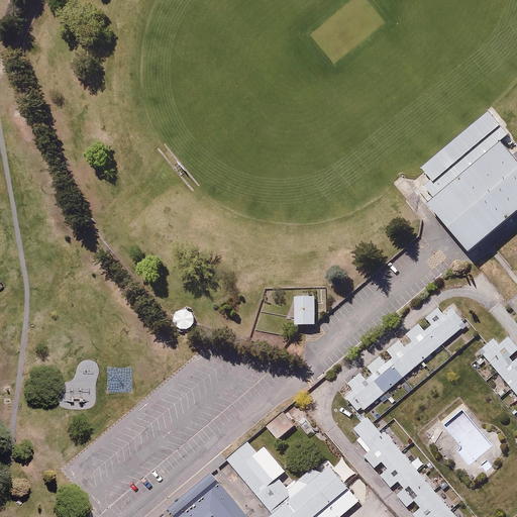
[(491,112),(425,168),(435,179),(426,185),(438,198),(433,202),(475,248),(516,212),(516,150),(507,138),(512,134),(491,112)]
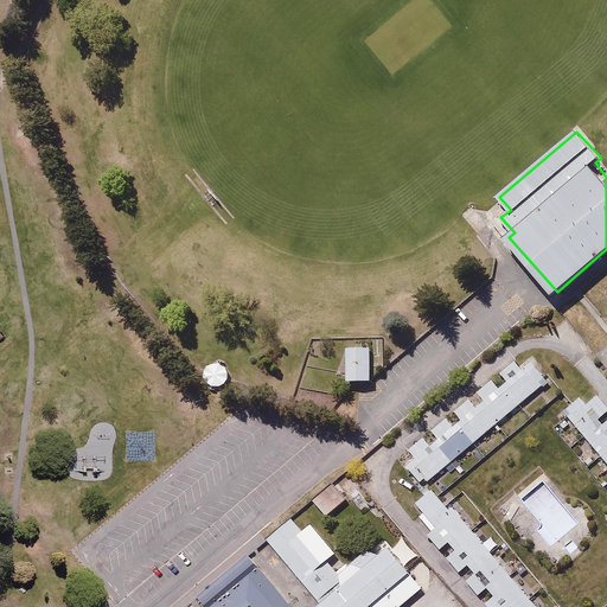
[(370,346),(349,347),(350,381),(371,379),(370,346)]
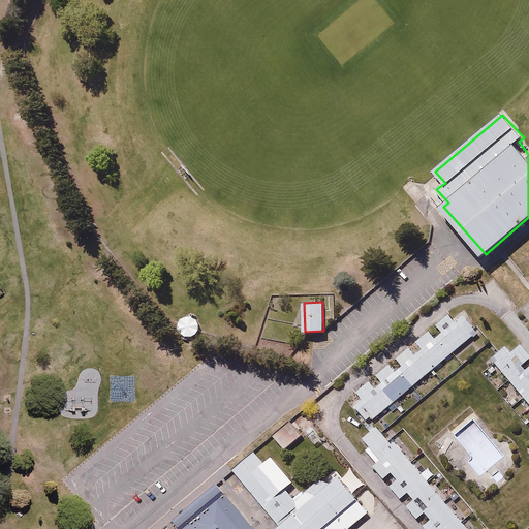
[(375,387),(369,380),(358,391),(364,398),(354,406),(367,421),(372,416),(373,419),(478,331),(463,312),(457,318),(450,311),(442,318),(448,325),(437,335),(431,329),(416,340),(423,347),(417,352),(411,345),(396,358),(402,365),(397,369),(391,362),(376,374),(382,381),(375,387)]
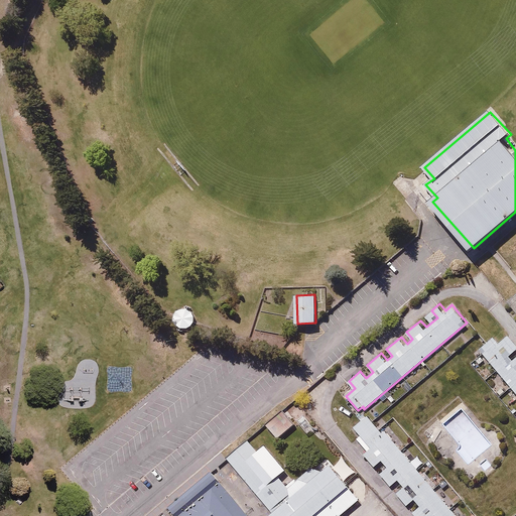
[(177,309),(174,314),(174,318),(177,324),(179,327),(185,328),(189,328),(192,326),(196,320),(197,317),(196,313),(195,310),(191,307),(187,306),(183,306),(180,307),(177,309)]
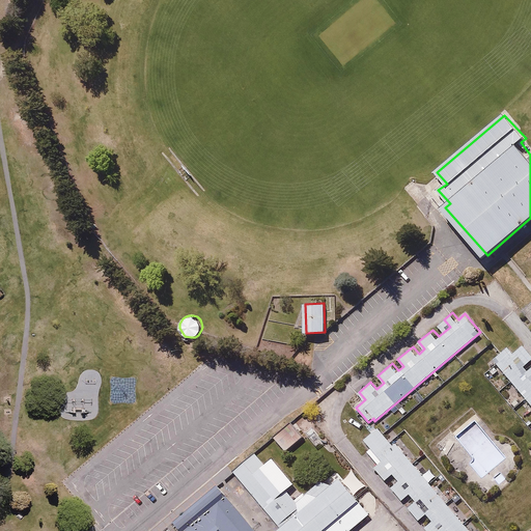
[(530,369),(528,372),(523,367),(530,360),(530,354),(524,345),(513,355),(507,347),(492,361),(530,407),(530,369)]
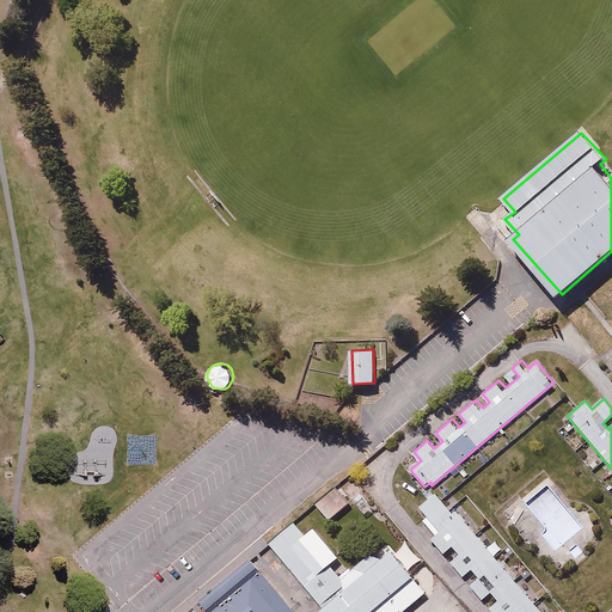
[(374,507),(361,493),(360,494),(346,479),(342,483),(355,497),(353,500),(366,514),(374,507)]
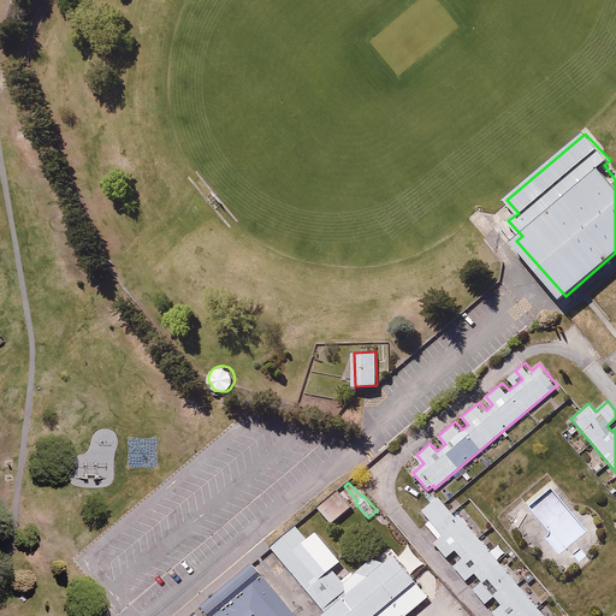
[(332,525),(353,507),(339,490),(318,508),(332,525)]
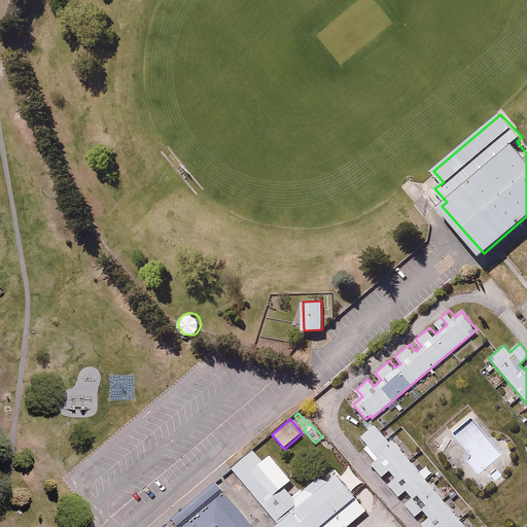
[(390,442),(376,424),(362,434),(370,444),(365,447),(376,459),(372,462),(383,477),(391,469),(396,477),(388,483),(398,495),(408,488),(414,496),(403,504),(416,519),(425,511),(430,517),(424,523),(427,526),(473,526),(470,526),(465,526),(443,498),(449,494),(436,479),(430,484),(394,438),(390,442)]
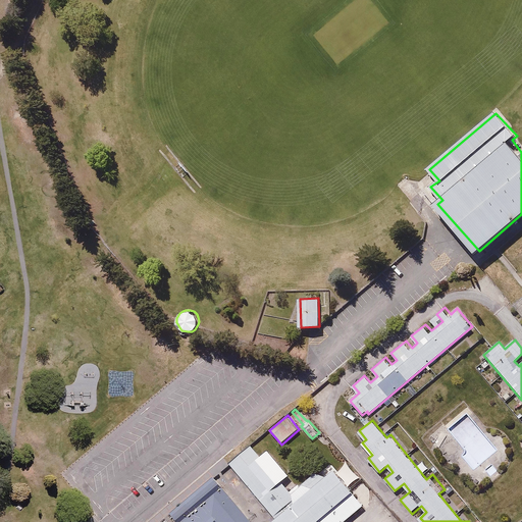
[(346,521),(364,507),(334,471),(324,480),(315,470),(289,492),(252,449),(229,466),(276,521),(346,521)]
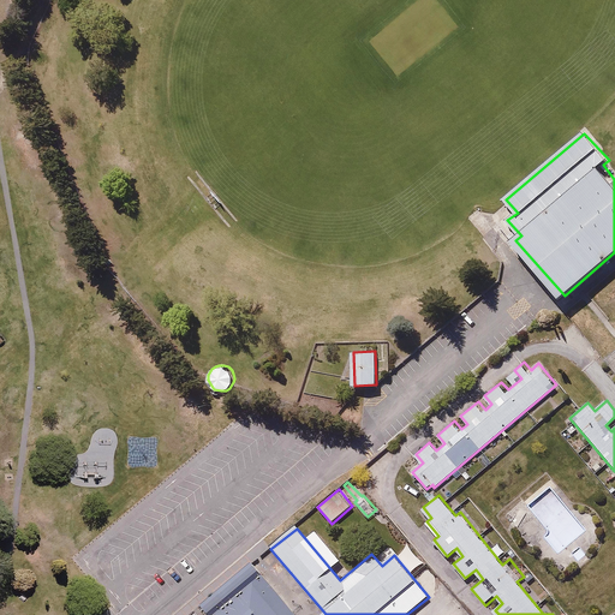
[(292,614),(251,565),(199,608),(204,614),(292,614)]
